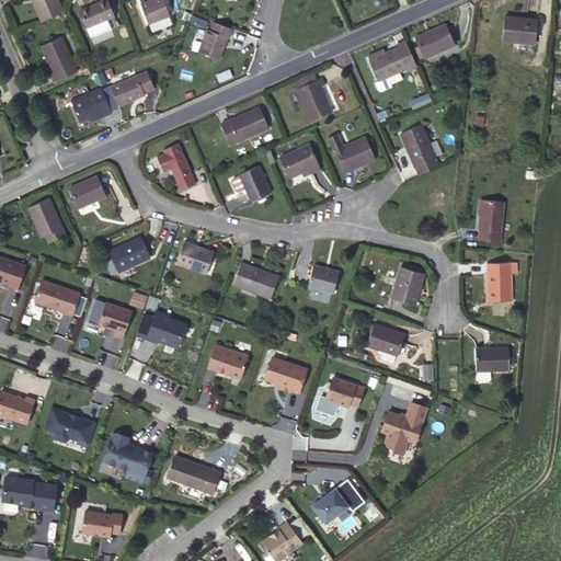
[(33,0),(43,21),(65,12),(58,0),(33,0)]
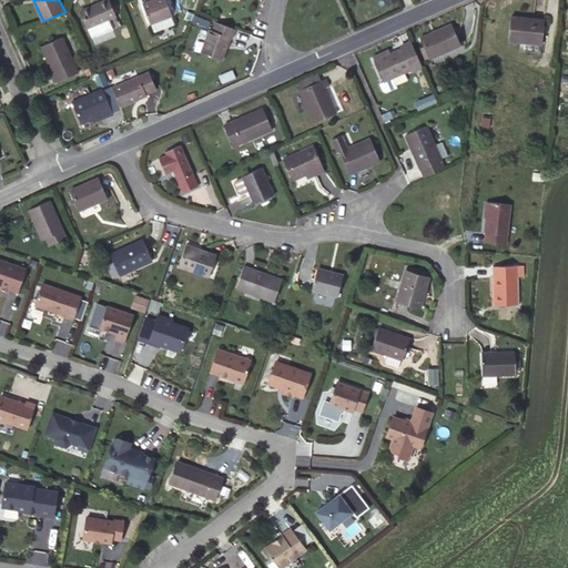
[(110,0),(105,0),(82,11),(90,27),(117,16),(110,0)]
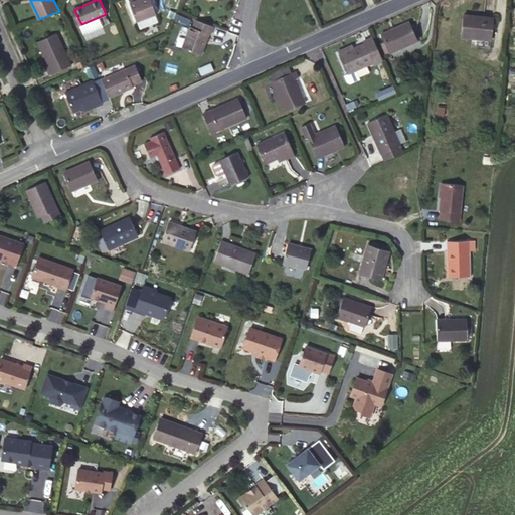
[(150,0),(136,0),(130,3),(136,22),(156,15),(150,0)]
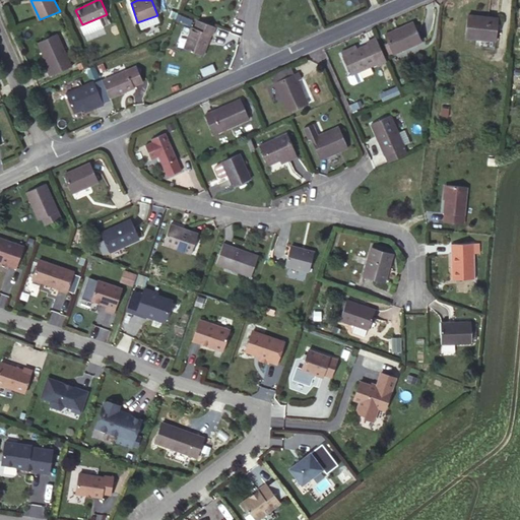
[(189,25),(192,19),(179,13),(176,20),(189,25)]
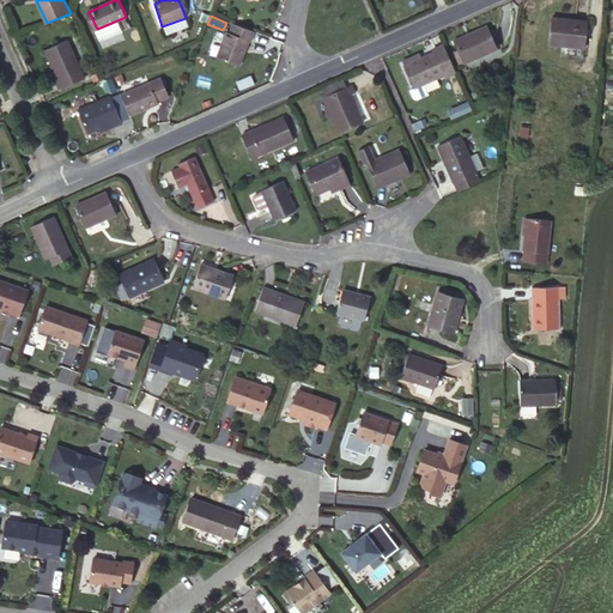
[(587,22),(552,18),(550,44),(584,48),(587,22)]
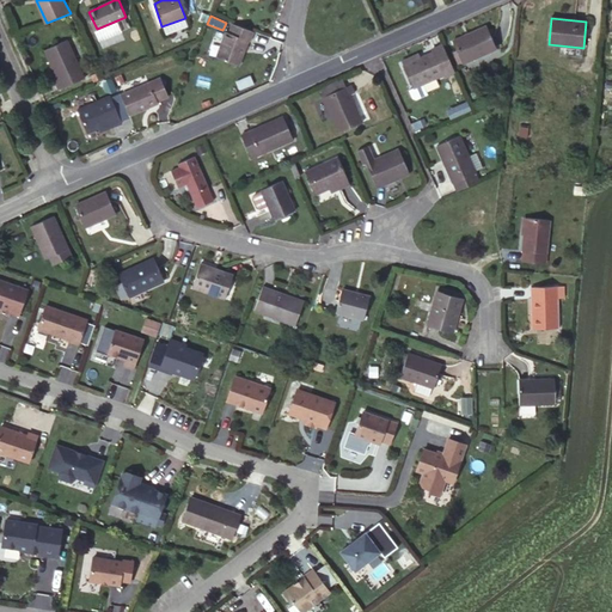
[(251,42),(255,32),(233,24),(230,34),(226,32),(218,57),(238,65),(248,40),(251,42)]
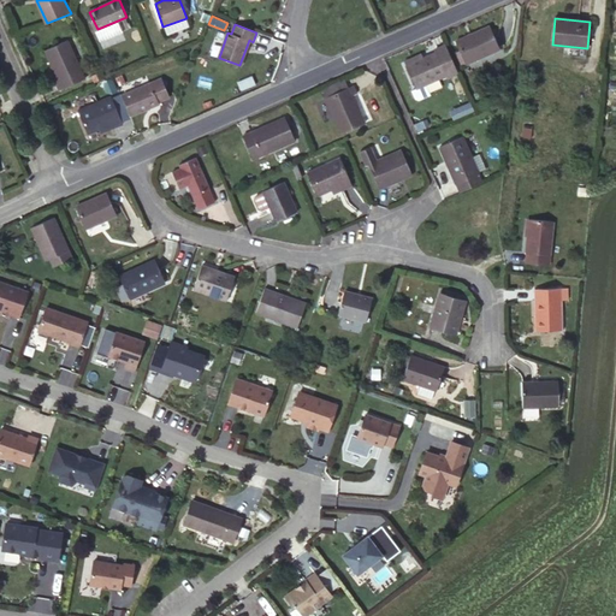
[(490,27),(455,41),(466,65),(501,49),(490,27)]
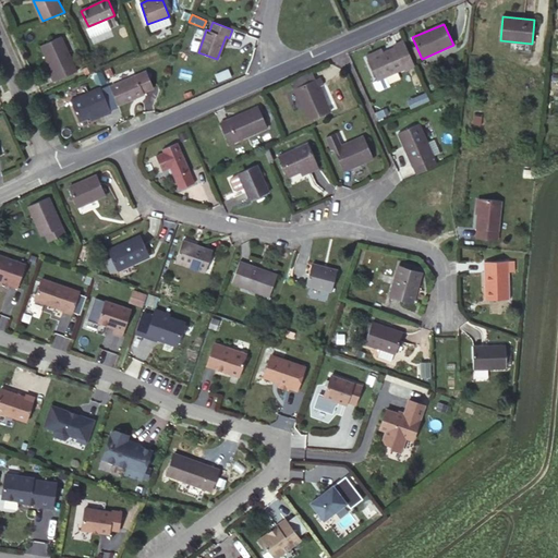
[(62,36),(41,45),(55,72),(51,73),(55,81),(77,71),(62,36)]
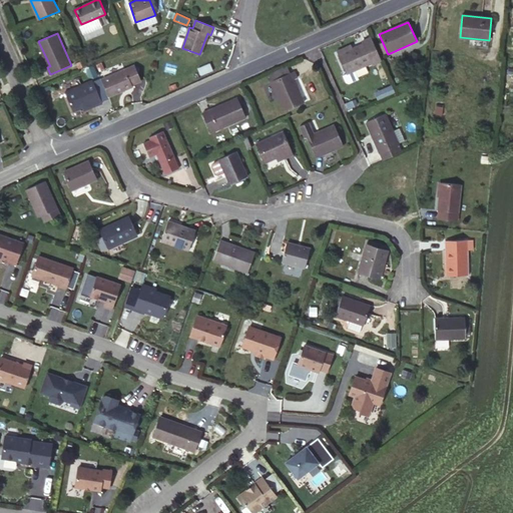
[(382,61),(372,37),(362,41),(363,44),(339,55),(347,74),(343,75),(347,82),(349,83),(359,79),(355,70),(371,63),(373,66),(382,61)]
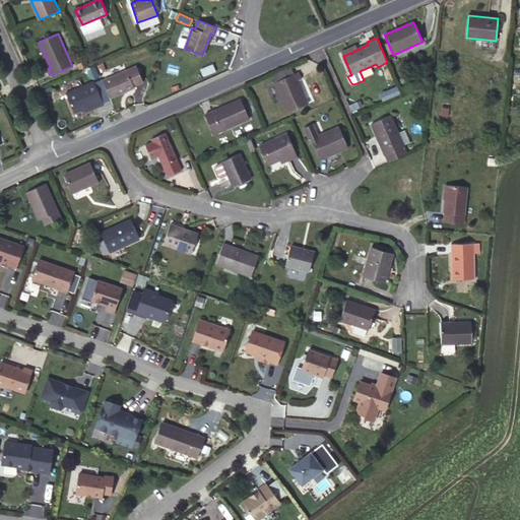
[(137,66),(128,70),(134,85),(143,81),(137,66)]
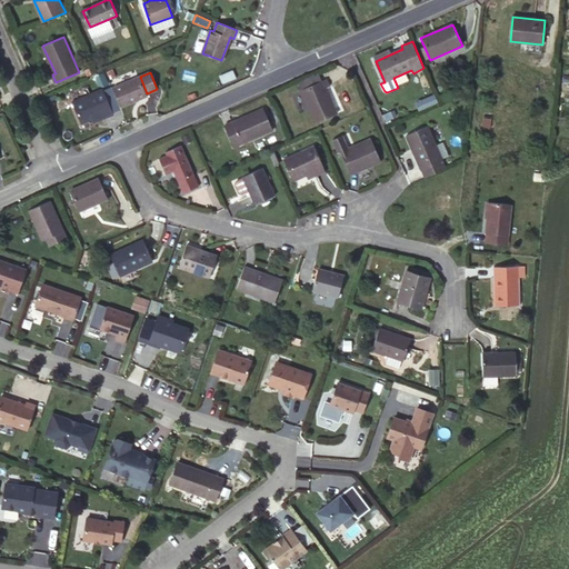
[(113,88),(121,107),(148,96),(147,93),(140,77),(113,88)]
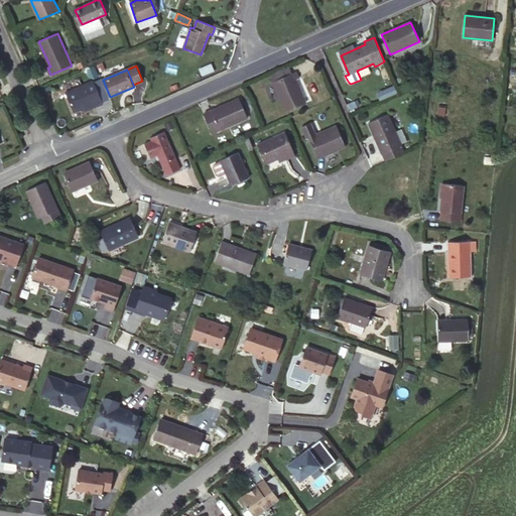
[(283,70),(270,76),(273,82),(286,77),(283,70)]
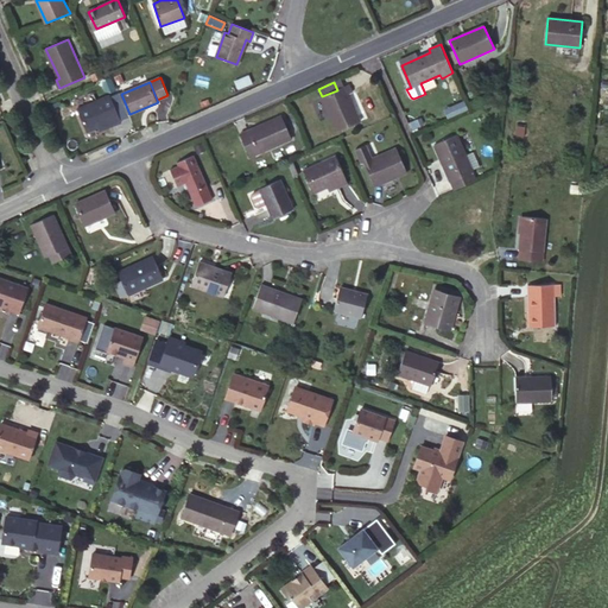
[(337,90),(322,96),(337,132),(360,121),(348,94),(353,93),(349,84),(337,90)]
